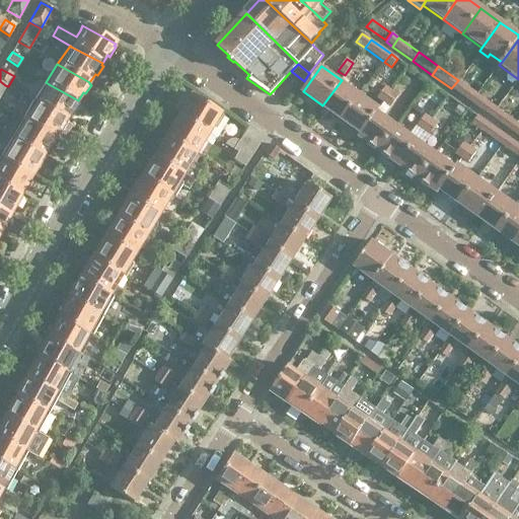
[(342,80),(322,105),(343,120),(361,94),(342,80)]
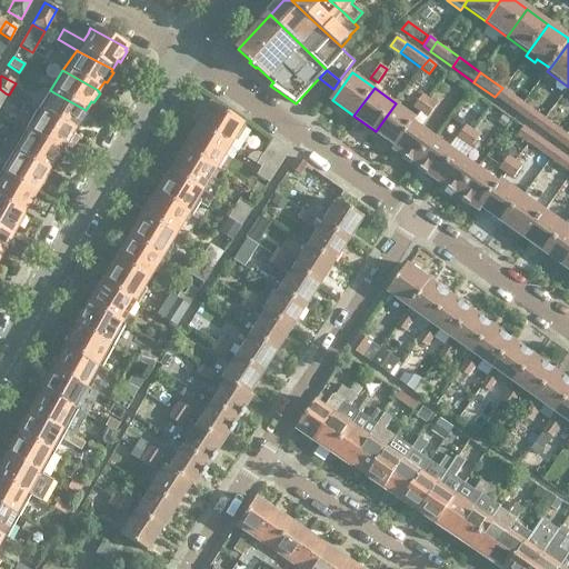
[(523,103),(502,88),(495,97),(517,112),(523,103)]
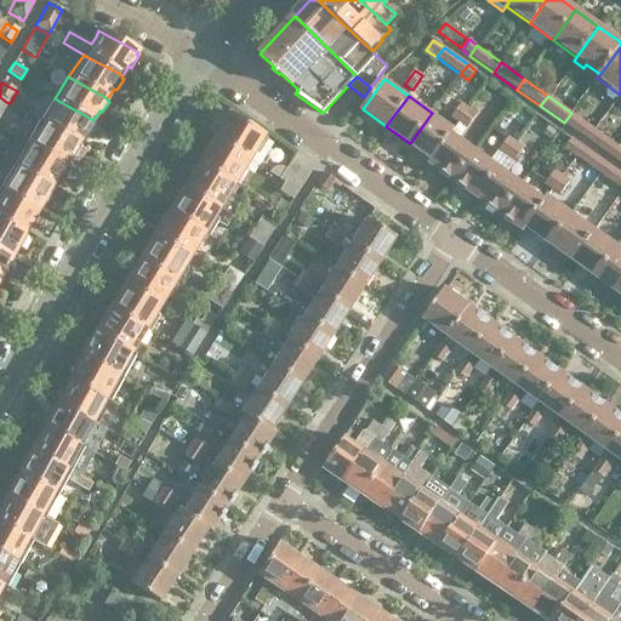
[(40,120),(44,123),(79,142),(85,132),(87,135),(95,124),(92,121),(93,120),(58,101),(55,98),(40,120)]
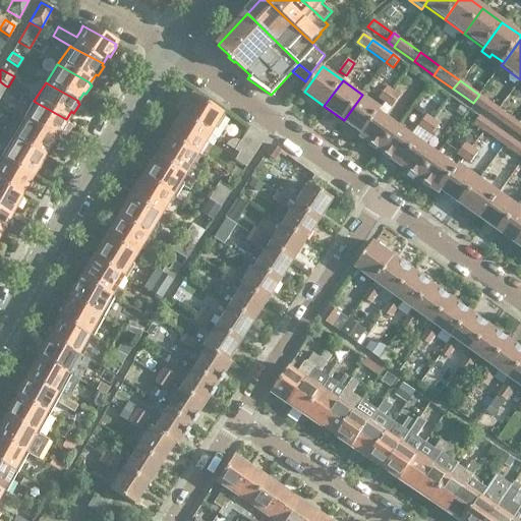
[(387,87),(379,99),(385,104),(394,92),(387,87)]
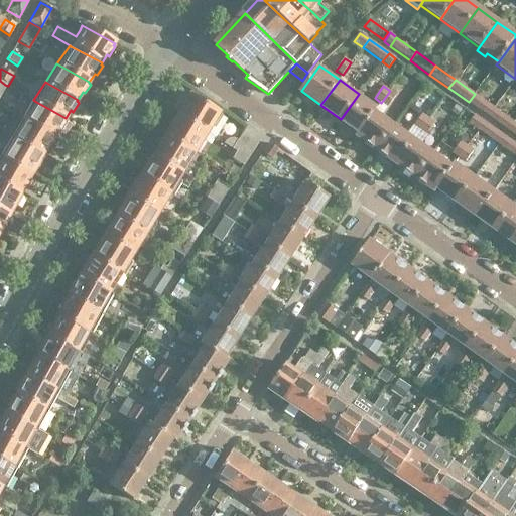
[(378,107),(359,133),(357,136),(366,142),(365,145),(371,149),(374,147),(377,150),(395,125),(382,115),(396,95),(390,91),(381,103),(378,107)]
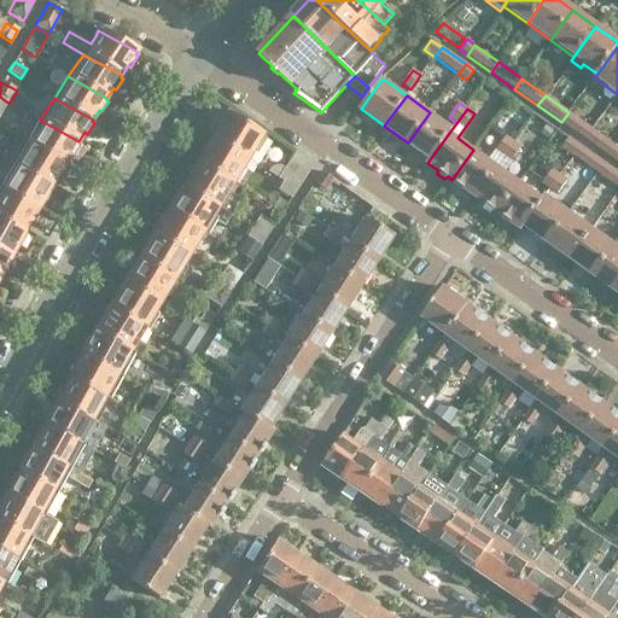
[(430,112),(408,143),(430,159),(453,128),(430,112)]
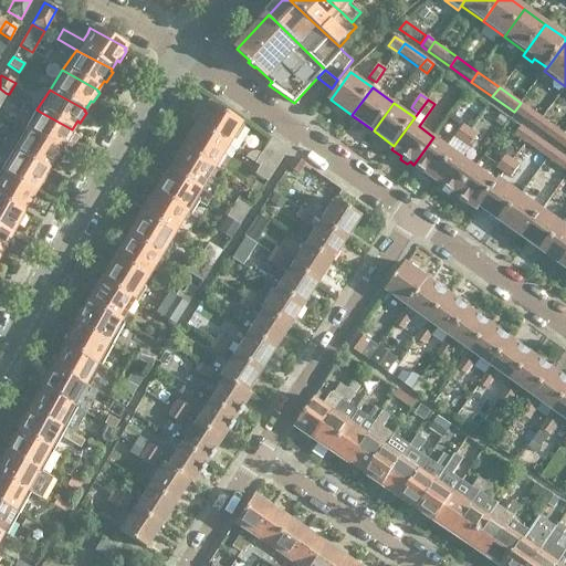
[(535,127),(542,117),(521,103),(514,112),(535,127)]
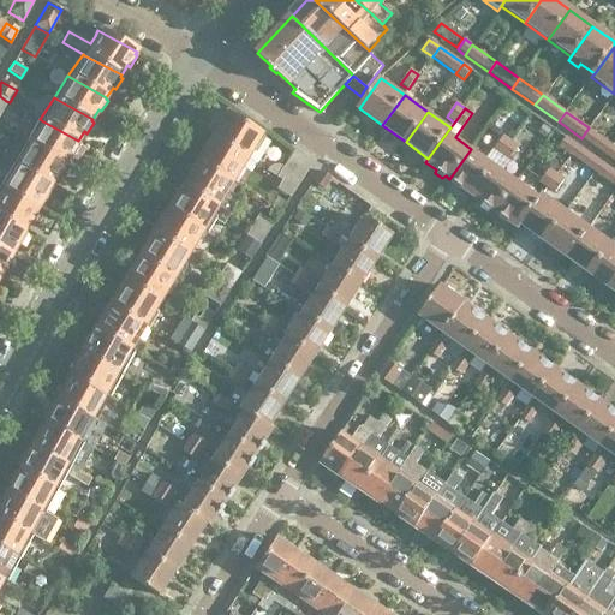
[(226,113),(210,137),(248,160),(252,151),(255,153),(264,138),(262,136),(226,113)]
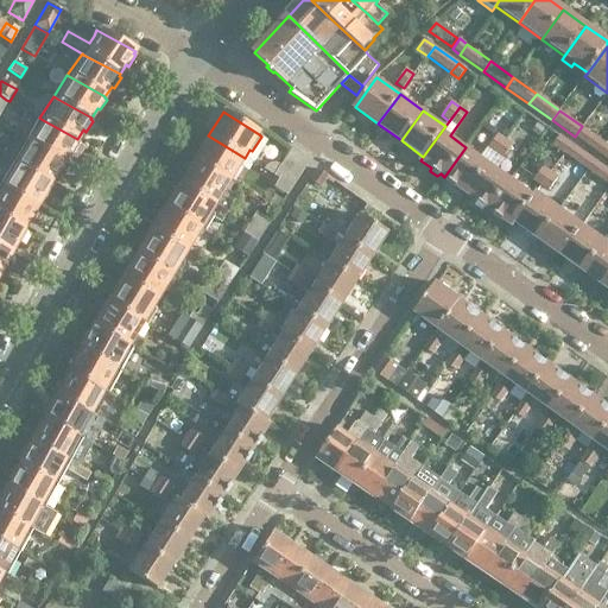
[(26,140),(29,141),(64,162),(69,152),(71,153),(78,143),(76,141),(77,139),(43,120),(39,118),(26,140)]
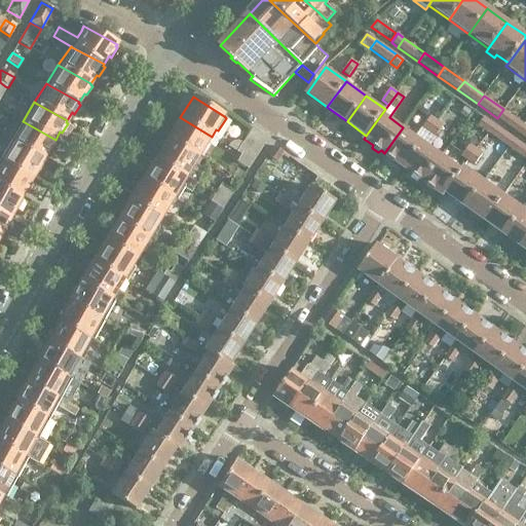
[(472,111),(465,107),(461,113),(467,117),(472,111)]
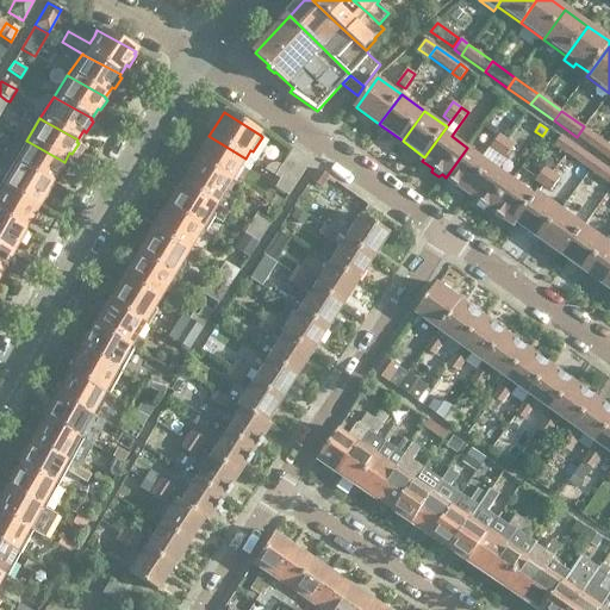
[(599,154),(607,143),(584,126),(577,137),(599,154)]
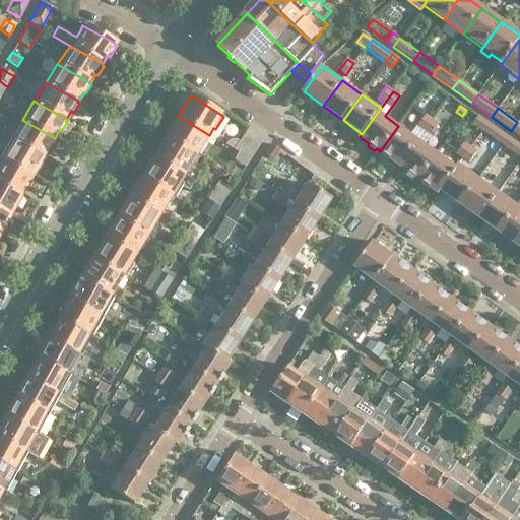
[(398,126),(380,151),(383,153),(382,155),(388,160),(390,158),(399,165),(417,139),(425,129),(432,120),(426,115),(411,135),(398,126)]
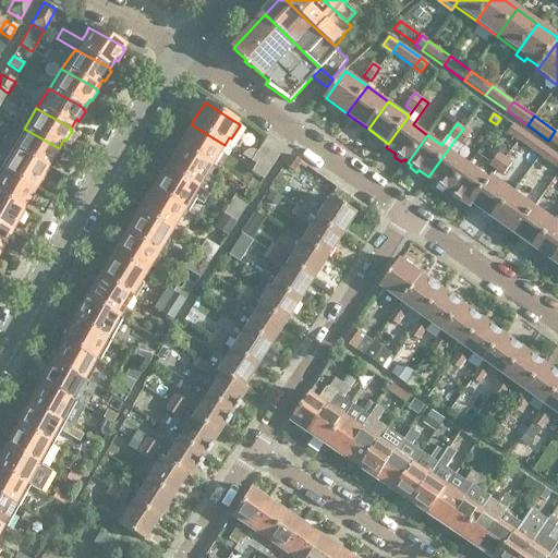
[(191,124),(178,146),(214,168),(220,157),(218,156),(225,145),(191,124)]
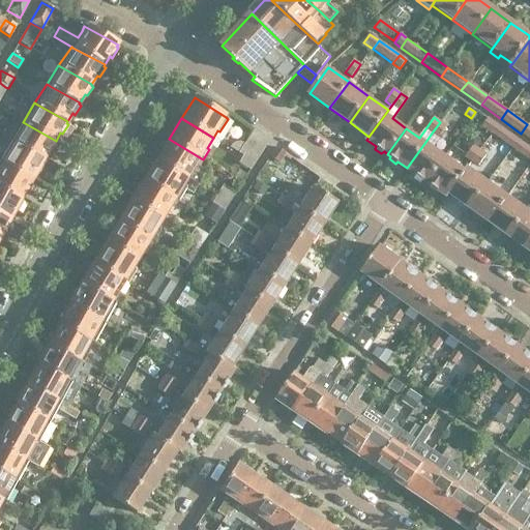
[(481,126),(493,135),(499,126),(488,118),(481,126)]
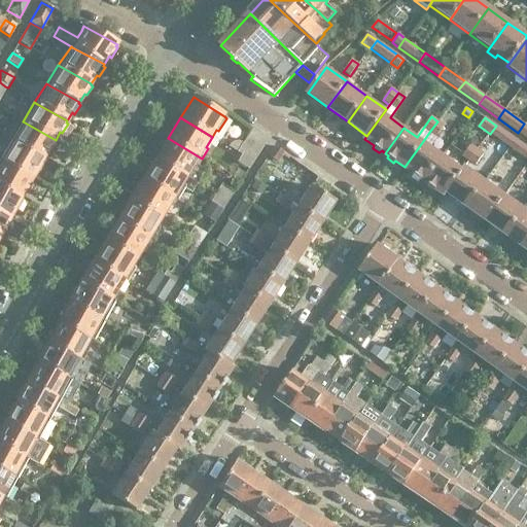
[(11,141),(13,142),(43,160),(48,151),(50,152),(57,143),(55,141),(56,140),(25,123),(23,121),(11,141)]
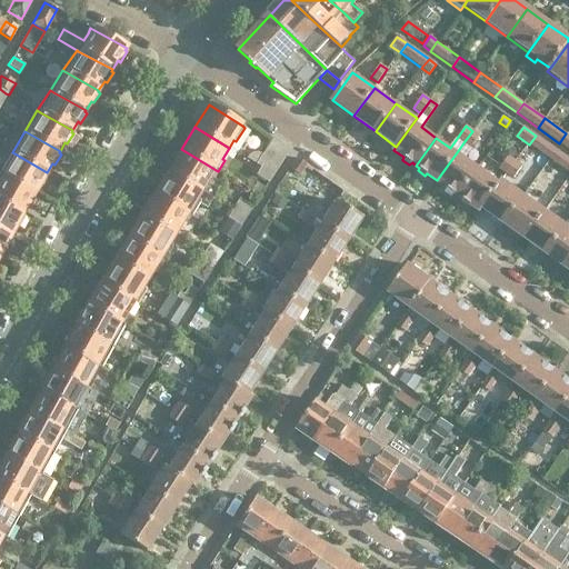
[(480,137),(472,131),(465,141),(471,148),(480,137)]
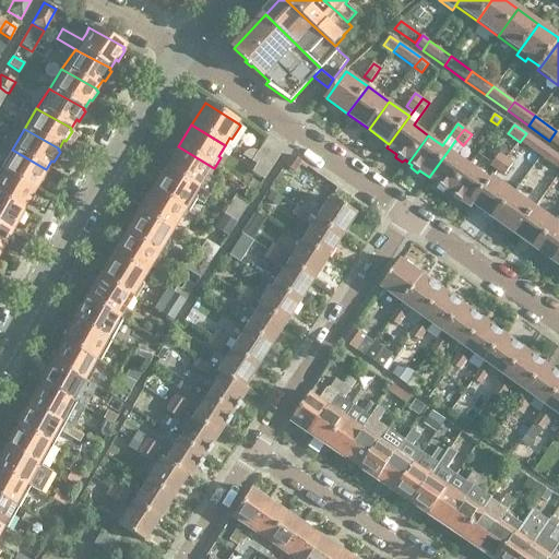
[(558,147),(558,133),(556,131),(549,141),(558,147)]
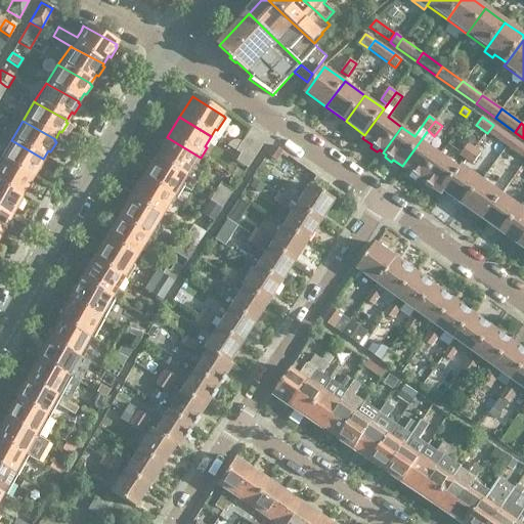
[(487,133),(507,147),(513,138),(493,125),(487,133)]
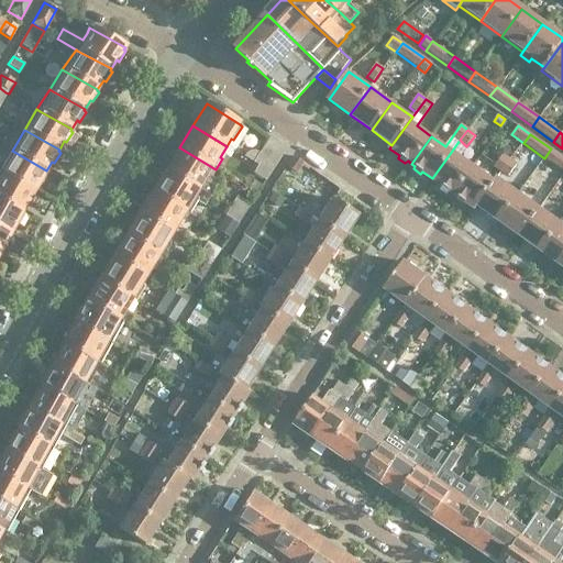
[(252,163),(256,165),(269,174),(282,156),(285,151),(268,140),(265,144),(252,163)]
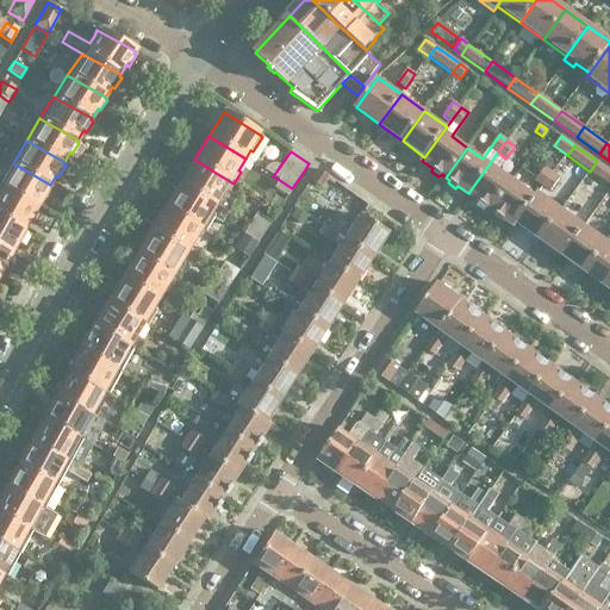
[(194,160),(180,184),(228,213),(236,198),(229,193),(234,184),(194,160)]
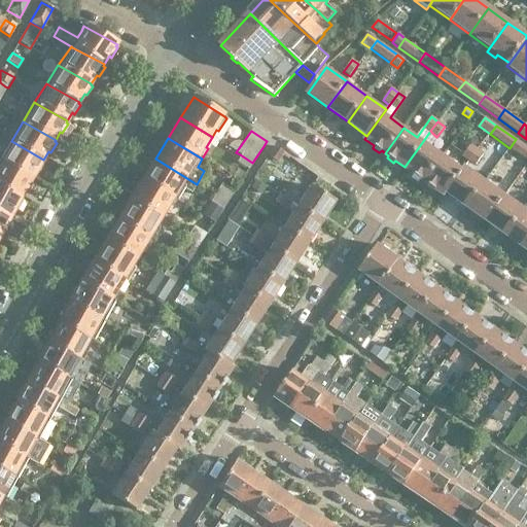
[(510,148),(526,160),(526,147),(516,139),(510,148)]
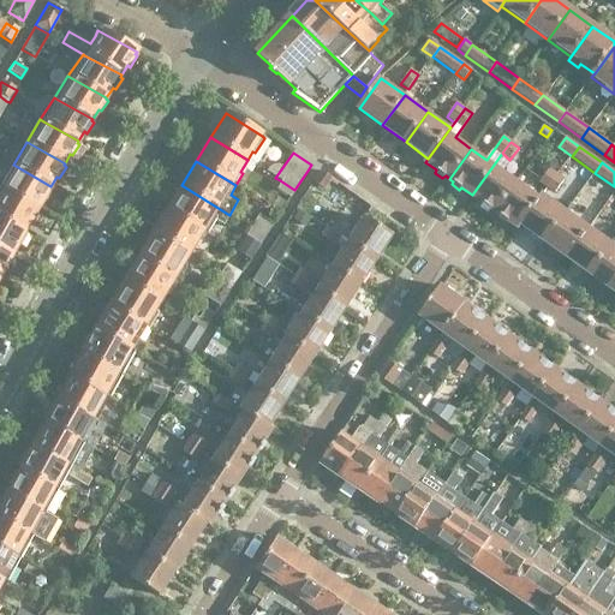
[(0,185),(0,187),(3,190),(37,209),(43,198),(46,199),(52,189),(49,187),(51,186),(16,166),(13,165),(0,185)]
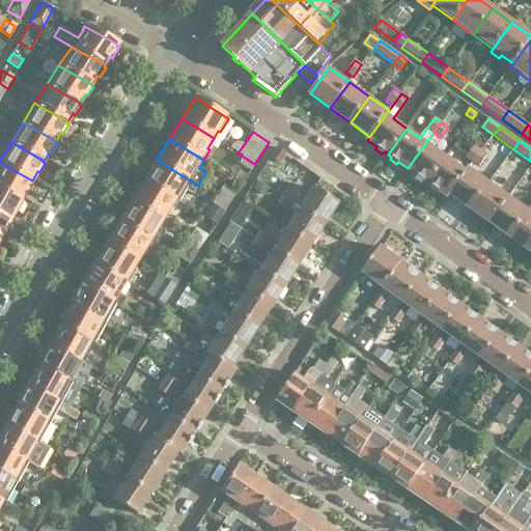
[(426,142),(408,168),(416,175),(416,177),(422,183),(424,180),(427,183),(447,157),(426,142)]
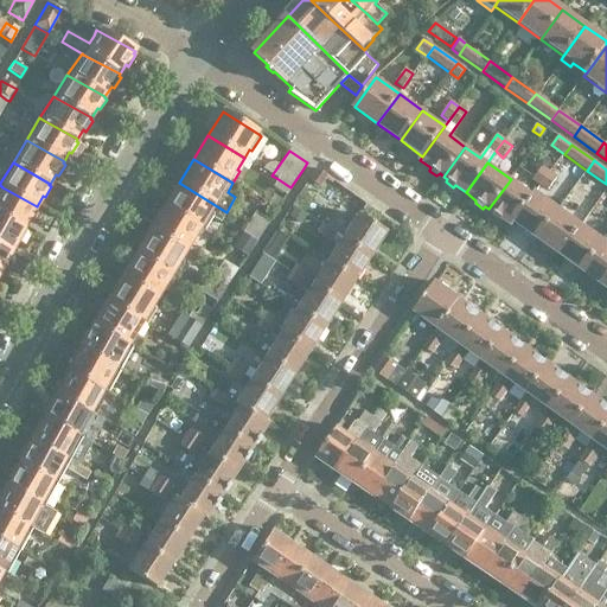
[(532,181),(538,186),(549,172),(542,166),(532,181)]
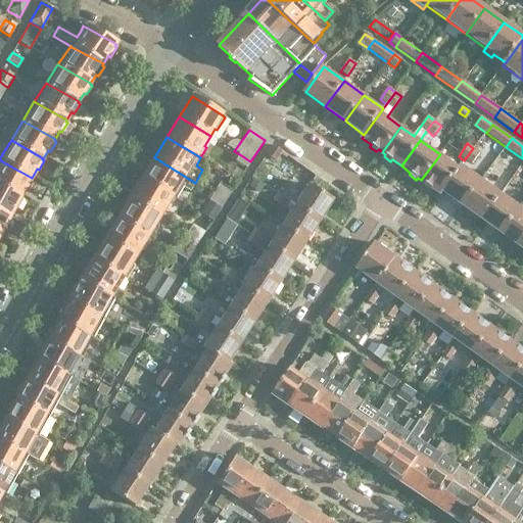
[(265,154),(274,161),(279,156),(282,152),(273,145),(269,150),(269,149),(265,154)]
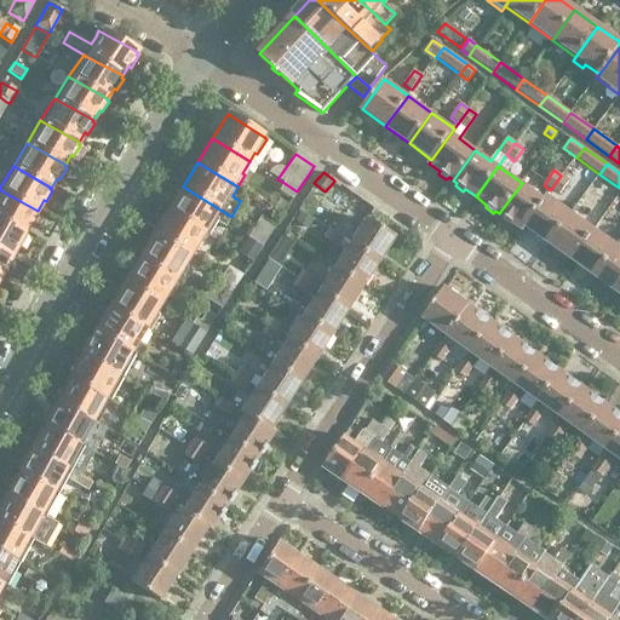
[(549,196),(545,200),(524,228),(526,227),(549,244),(572,212),(555,201),(569,181),(561,176),(550,190),(547,195),(549,196)]
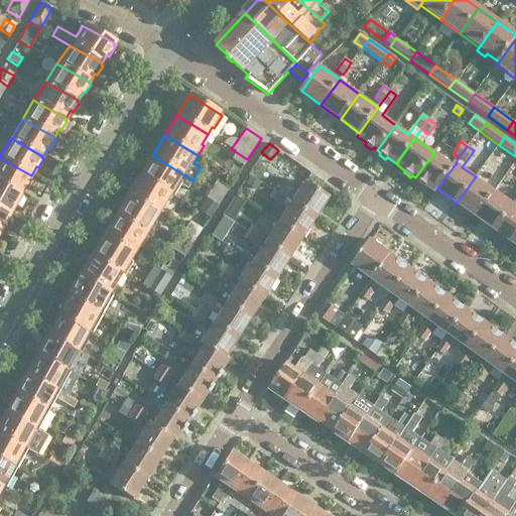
[(247,159),(235,151),(231,159),(243,166),(247,159)]
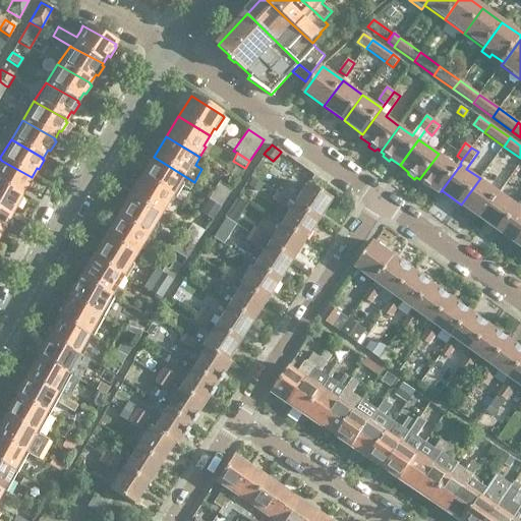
[(439,154),(419,179),(422,181),(421,184),(427,188),(430,187),(440,193),(441,191),(458,168),(439,154)]
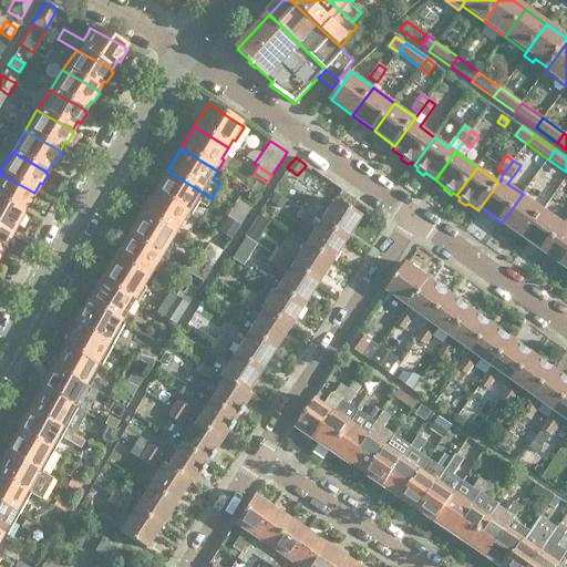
[(167,171),(154,193),(189,215),(197,204),(205,208),(212,198),(167,171)]
